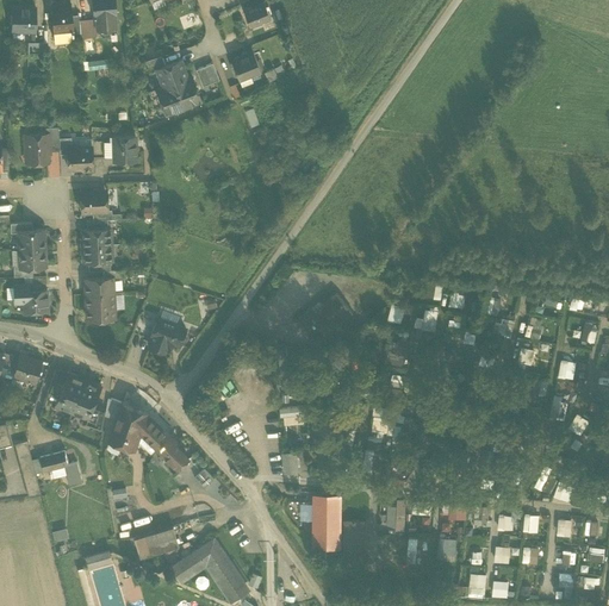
[(115,0),(93,0),(94,17),(95,17),(116,14),(117,14),(115,0)]
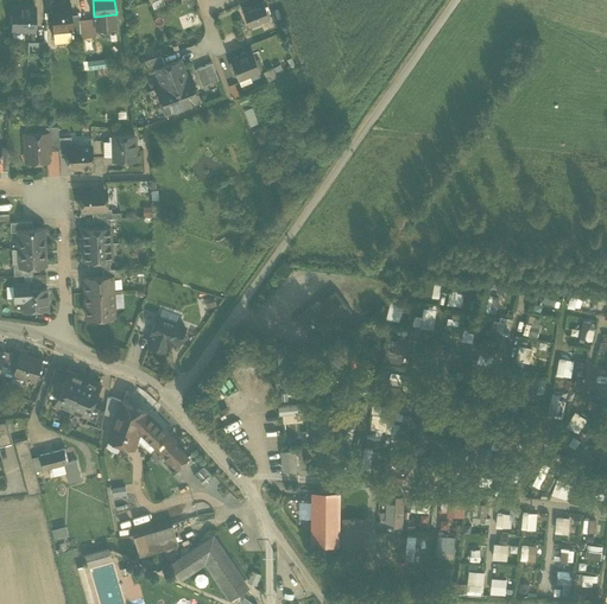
[(264,4),(244,12),(250,27),(260,23),(259,19),(267,16),(269,19),(270,19),(264,4)]
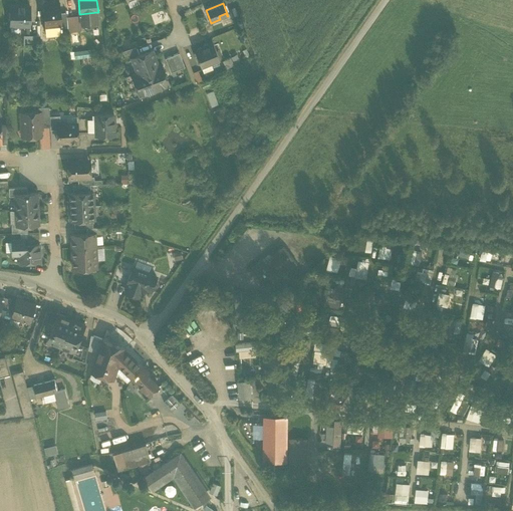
[(59,4),(44,6),(46,36),(62,34),(62,30),(62,29),(61,15),(59,4)]
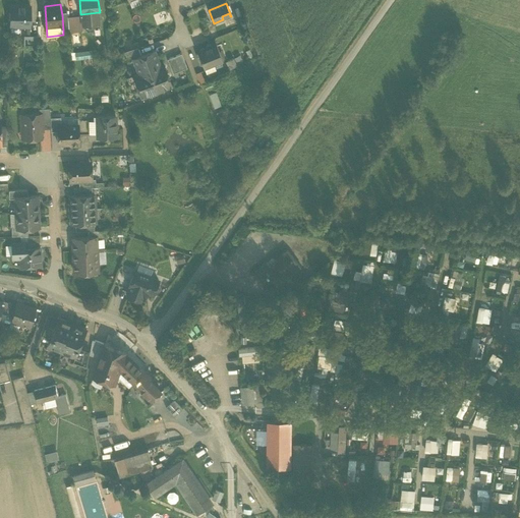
[(24,9),(11,9),(11,26),(31,27),(31,7),(24,7),(24,9)]
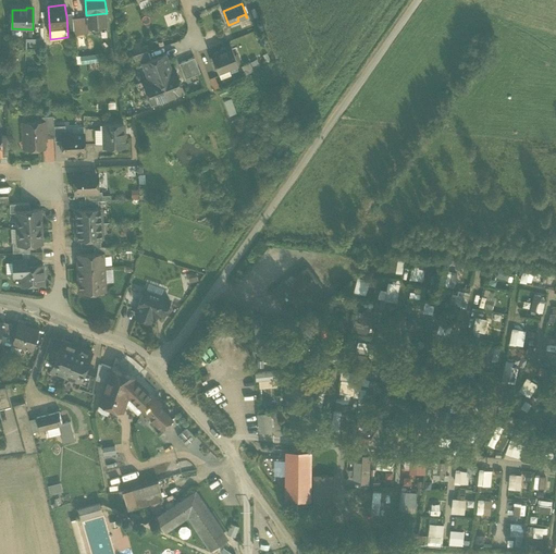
[(106,13),(87,15),(88,21),(88,28),(107,26),(106,13)]
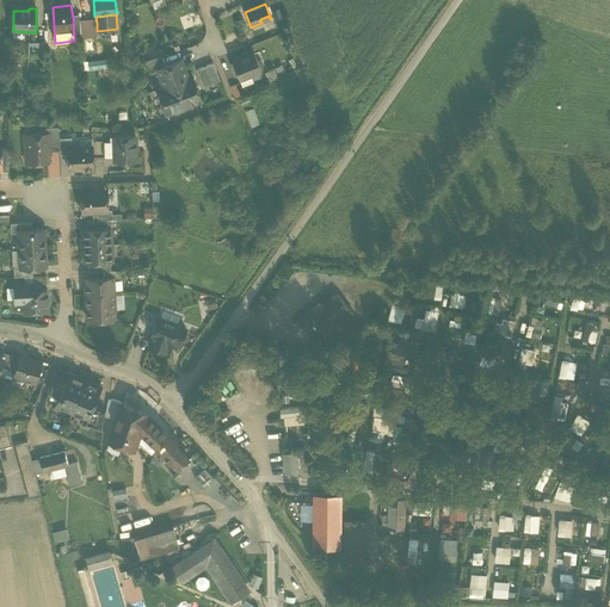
[(80,24),(81,35),(81,38),(90,37),(88,23),(80,24)]
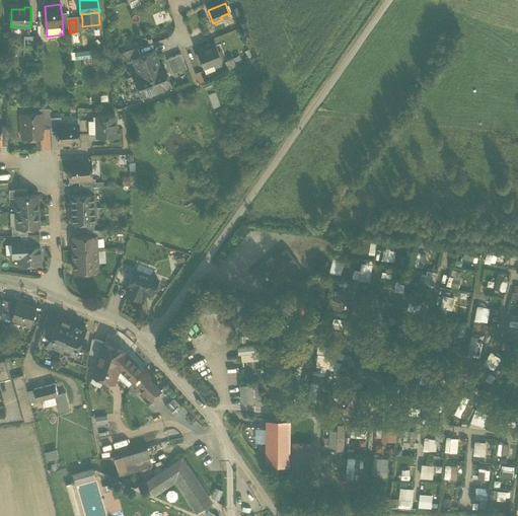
[(216,46),(197,53),(204,69),(214,65),(222,61),(216,46)]
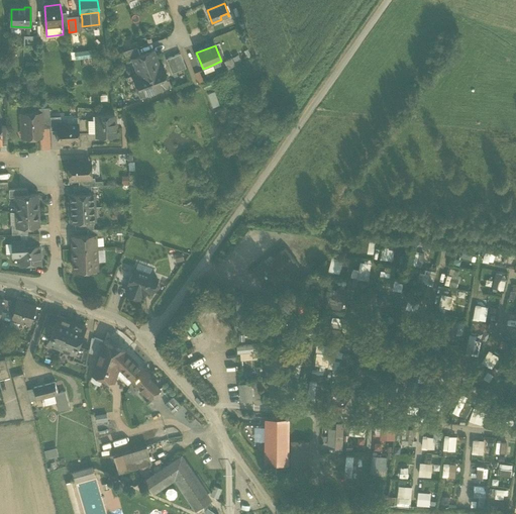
[(137,48),(124,53),(127,63),(133,61),(133,60),(140,57),(137,48)]
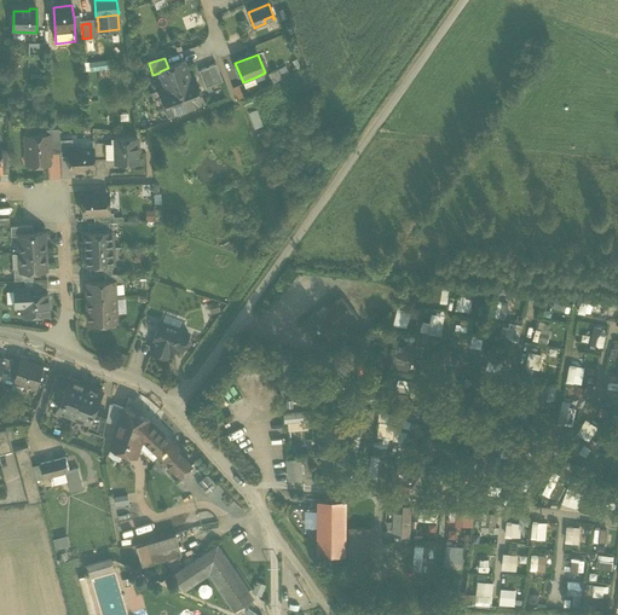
[(110,59),(91,62),(92,70),(111,69),(110,59)]
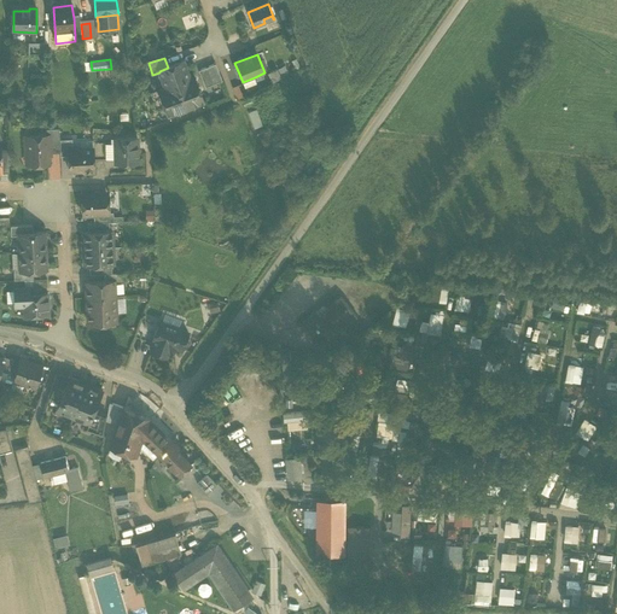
[(168,68),(159,71),(159,72),(166,89),(159,92),(168,117),(204,103),(195,79),(191,80),(184,62),(168,68)]
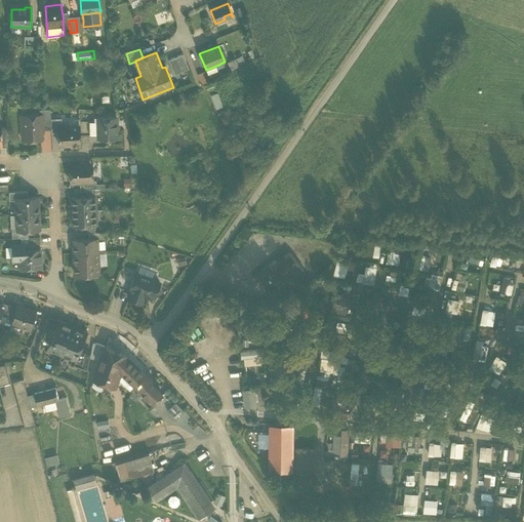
[(184,55),(169,62),(175,76),(190,70),(184,55)]
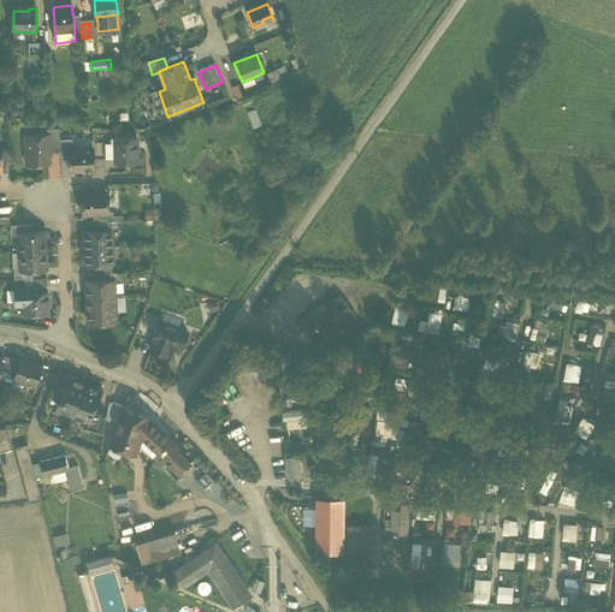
[(277,70),(267,73),(272,83),(282,79),(277,70)]
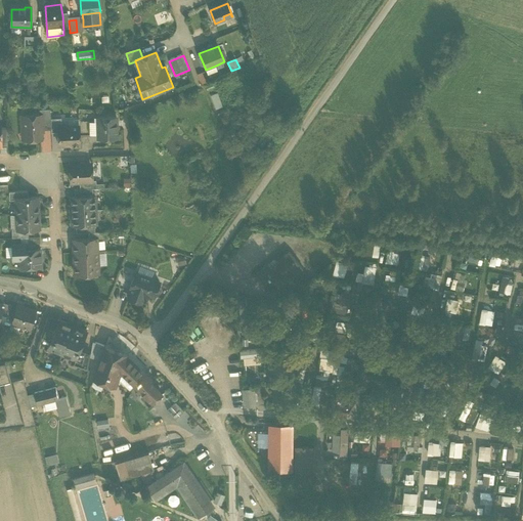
[(216,66),(206,70),(208,74),(218,71),(216,66)]
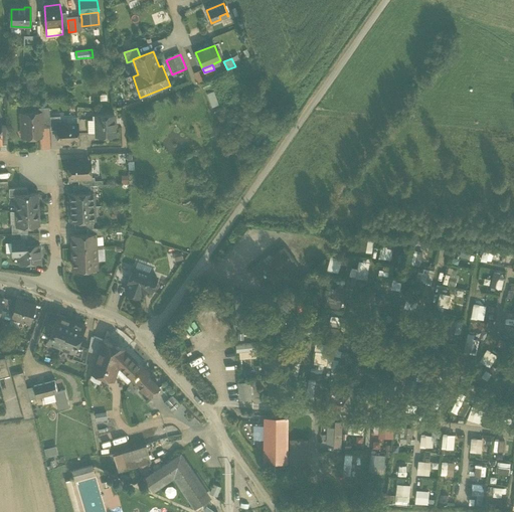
[(199,72),(194,74),(198,83),(203,82),(199,72)]
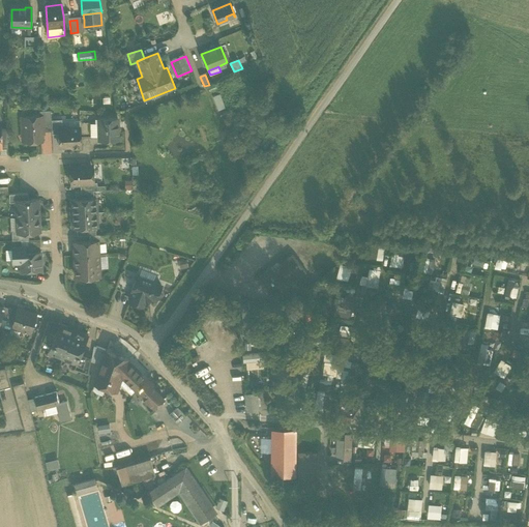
[(52,113),(40,113),(40,118),(43,118),(45,125),(52,125),(52,124),(52,123),(52,122),(52,113)]
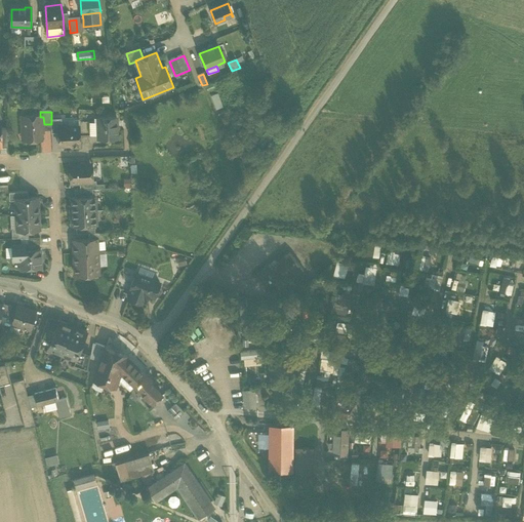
[(40,117),(24,118),(24,119),(22,121),(22,126),(25,127),(25,138),(32,138),(33,143),(42,142),(41,134),(44,134),(44,132),(44,124),(43,117),(40,117)]
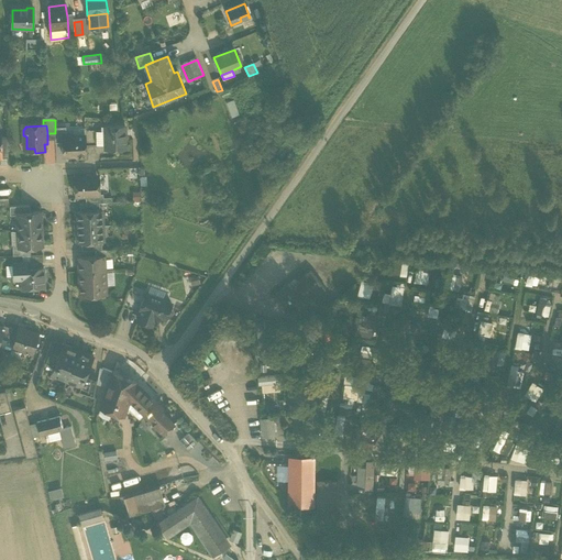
[(125,128),(106,128),(106,132),(106,146),(106,150),(116,150),(117,153),(122,152),(124,150),(127,150),(125,128)]
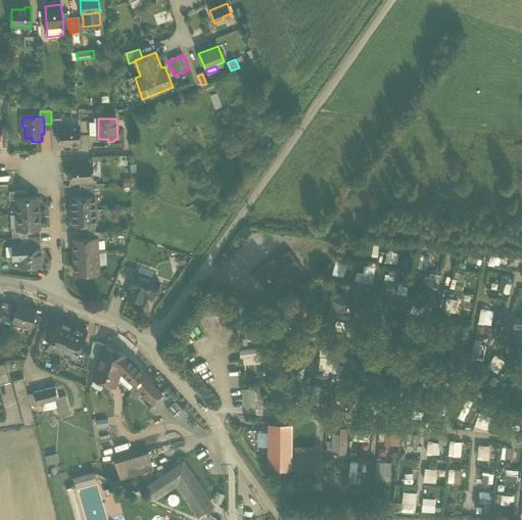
[(61,121),(51,121),(51,122),(51,123),(51,124),(52,132),(52,135),(58,134),(58,129),(62,129),(61,121)]
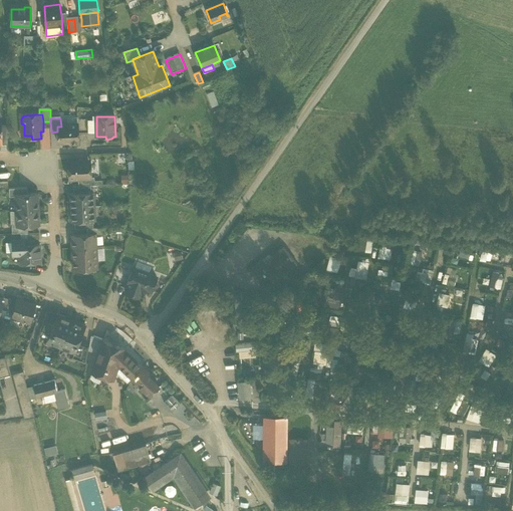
[(96,120),(78,120),(78,125),(78,134),(96,134),(96,120)]
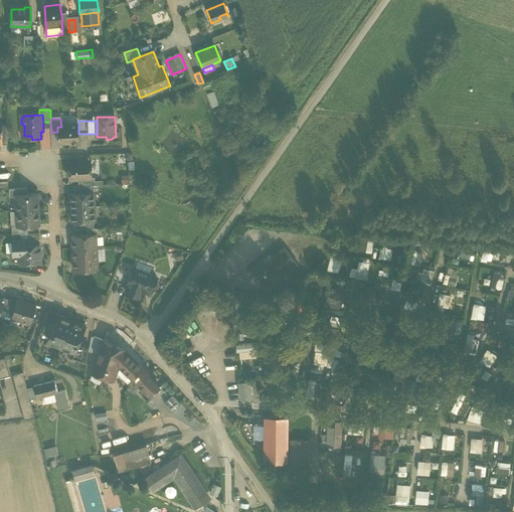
[(61,127),(57,127),(57,132),(58,145),(69,144),(71,146),(79,146),(78,134),(78,126),(61,127)]
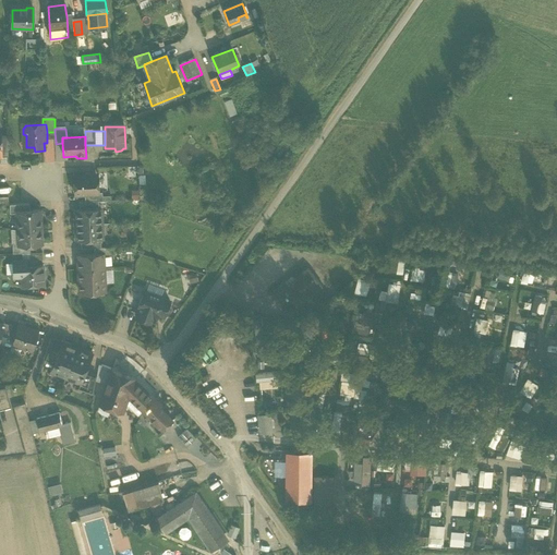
[(96,177),(74,178),(75,196),(85,195),(99,195),(99,194),(99,186),(96,184),(96,177)]
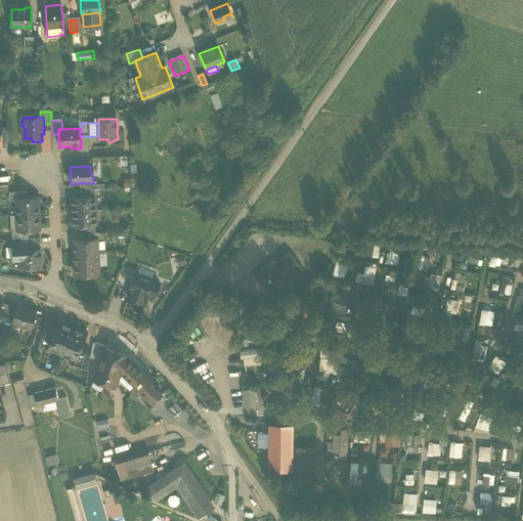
[(93,183),(80,183),(81,190),(93,190),(97,190),(96,182),(93,182),(93,183)]
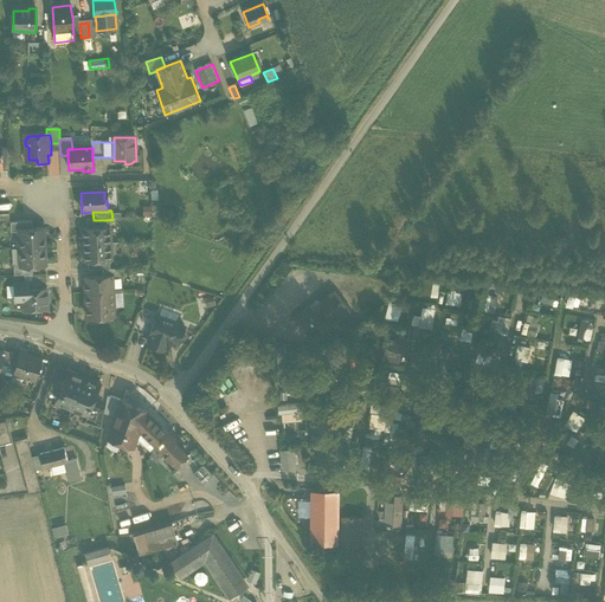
[(32,224),(11,225),(12,234),(19,233),(19,232),(33,231),(32,224)]
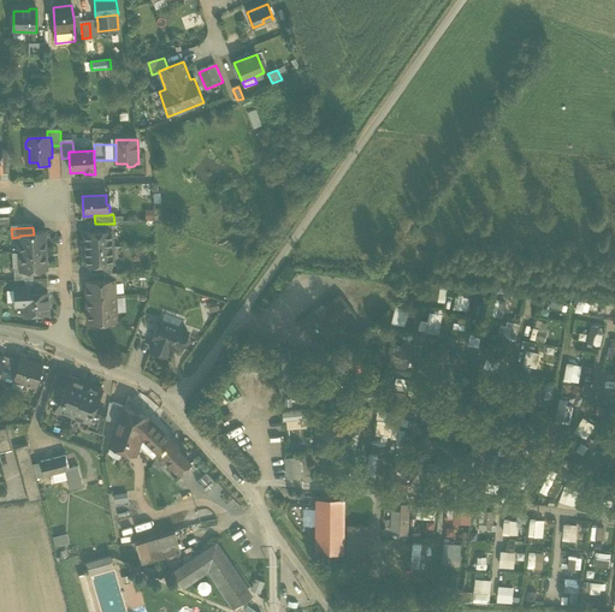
[(113,233),(84,235),(84,250),(113,249),(113,233)]
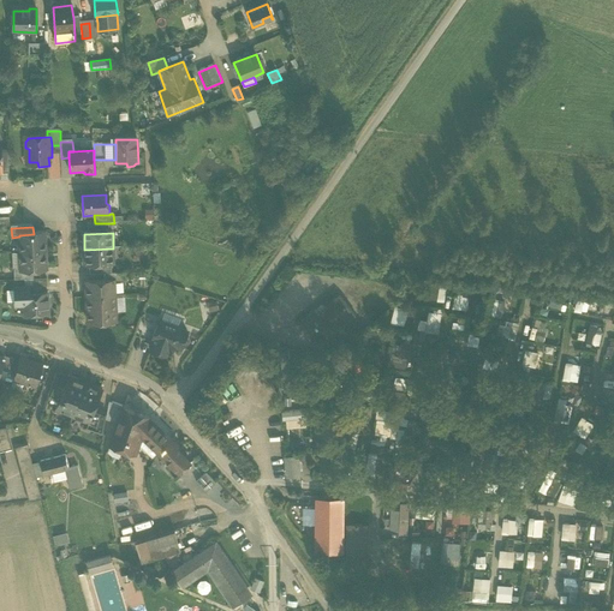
[(34,234),(19,235),(19,237),(19,255),(46,253),(46,234),(34,234)]
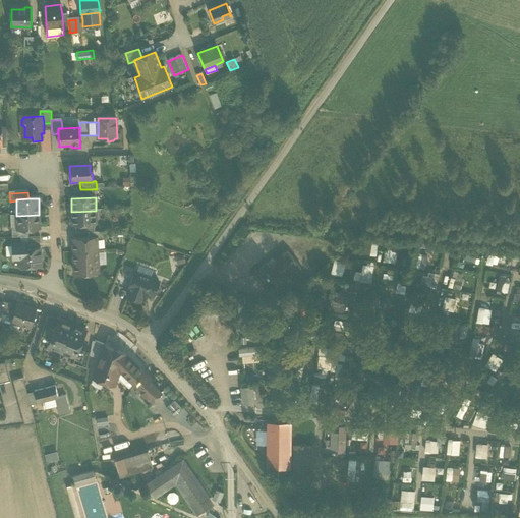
[(96,211),(71,212),(72,225),(97,224),(96,211)]
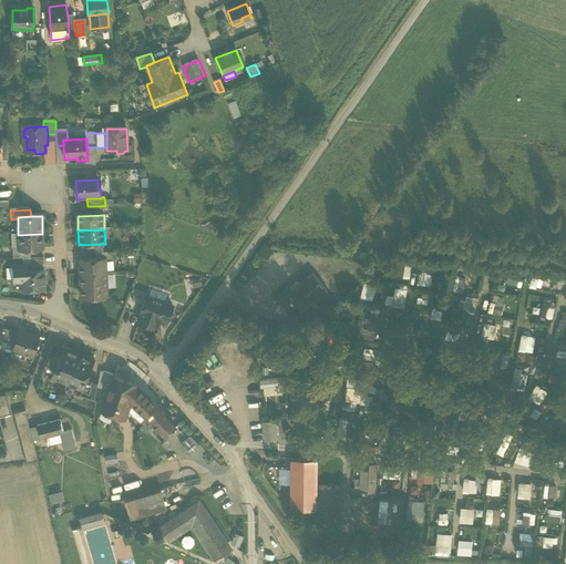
[(42,234),(18,235),(19,249),(19,252),(31,250),(43,250),(42,234)]
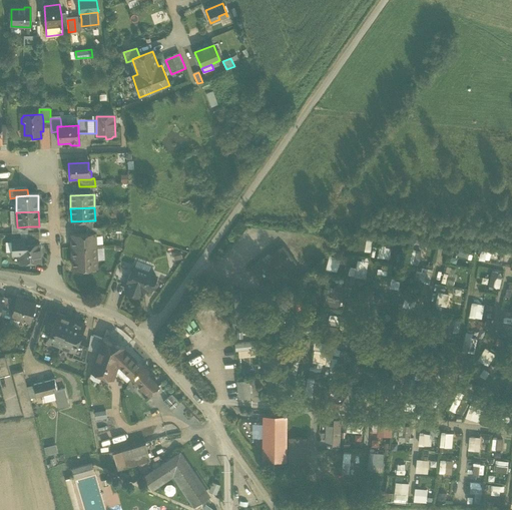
[(28,226),(17,227),(17,225),(12,225),(12,234),(28,234),(28,226)]
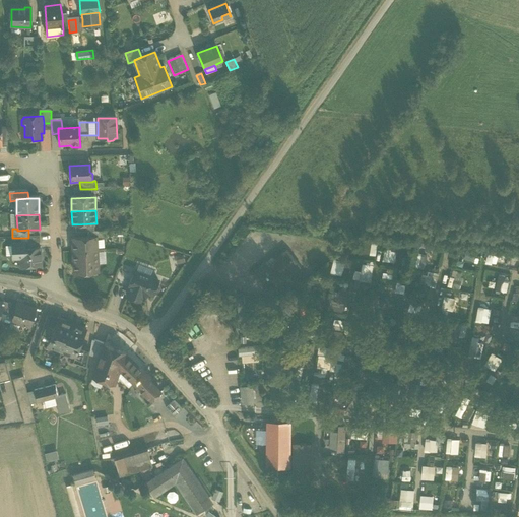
[(89,239),(73,240),(73,253),(98,251),(98,239),(98,238),(89,239)]
